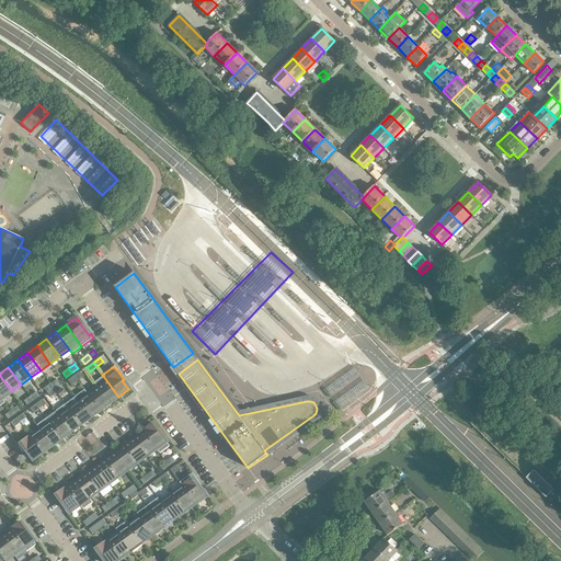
[(83,376),(80,371),(75,376),(78,380),(83,376)]
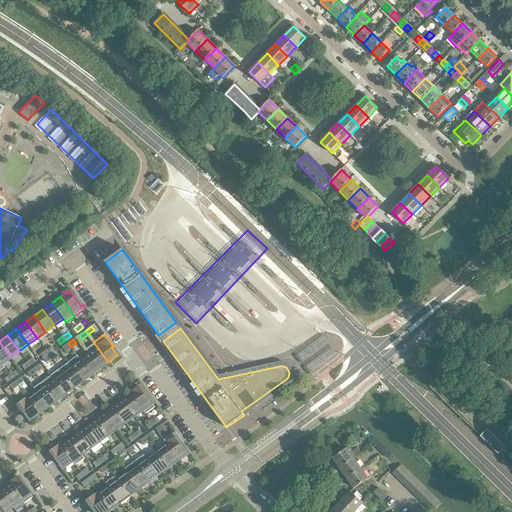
[(10,357),(0,343),(0,361),(2,364),(10,357)]
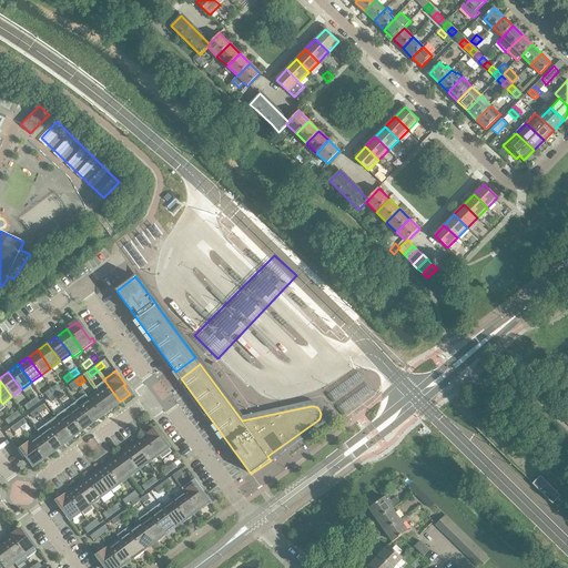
[(72,389),(79,385),(75,381),(69,385),(72,389)]
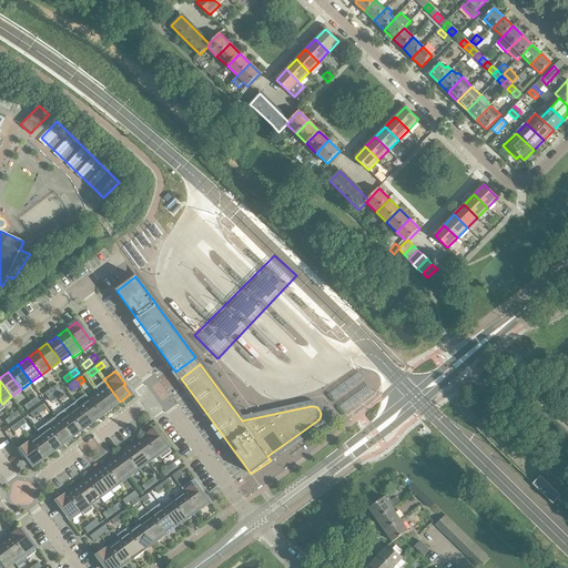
[(110,408),(120,402),(104,381),(95,388),(99,393),(110,408)]
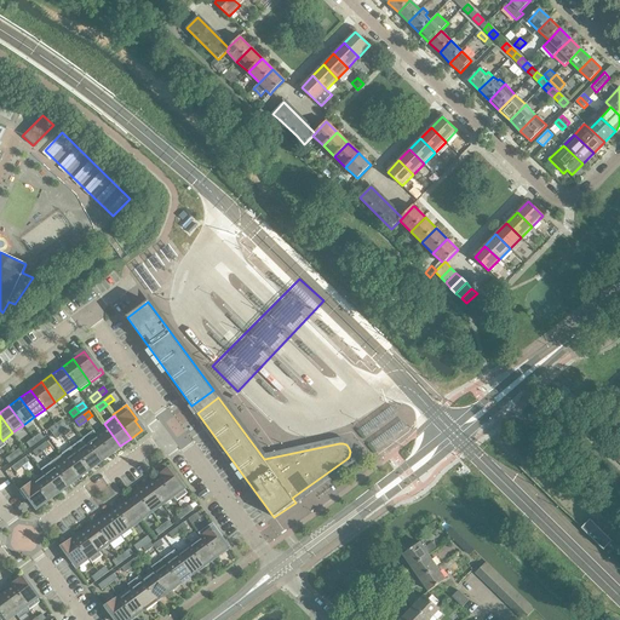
[(65,425),(64,423),(63,420),(56,425),(59,430),(65,425)]
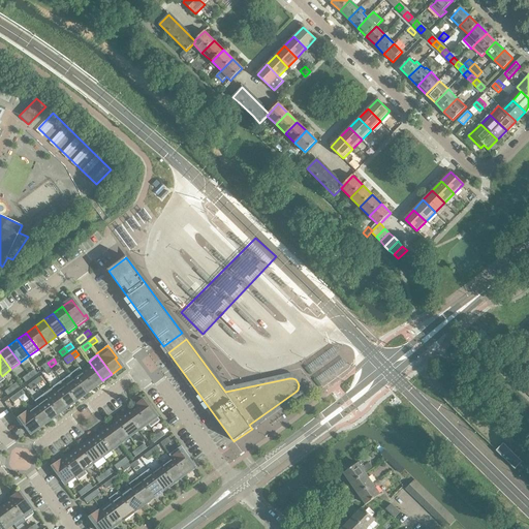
[(44,371),(51,367),(48,363),(41,367),(44,371)]
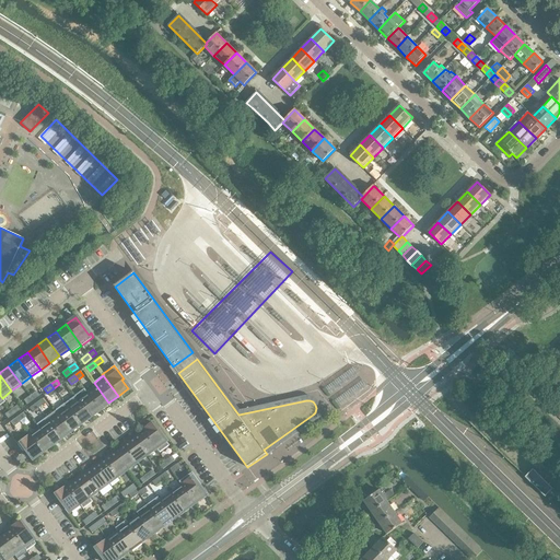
[(62,387),(61,385),(59,384),(54,388),(57,393),(62,387)]
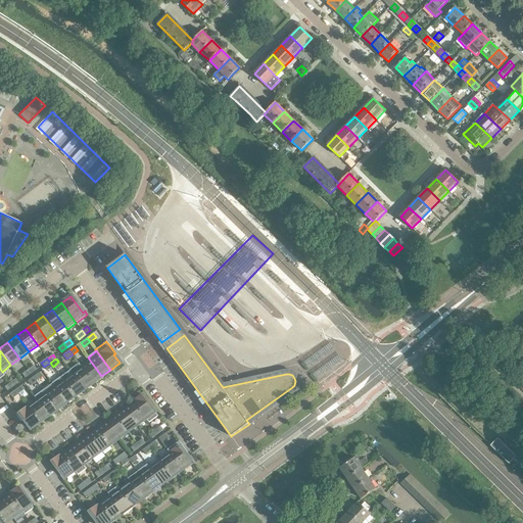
[(93,383),(101,376),(91,362),(82,368),(93,383)]
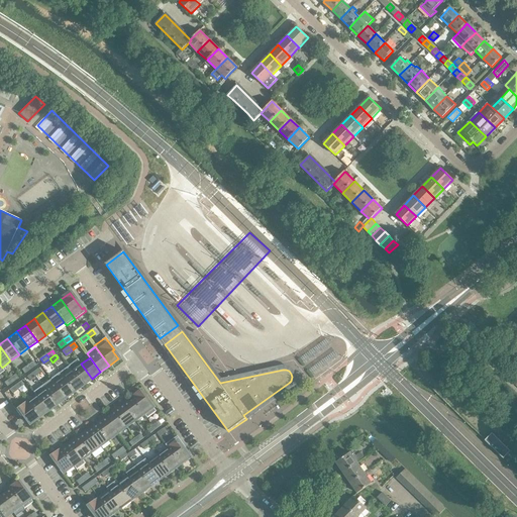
[(46,367),(53,363),(49,358),(43,363),(46,367)]
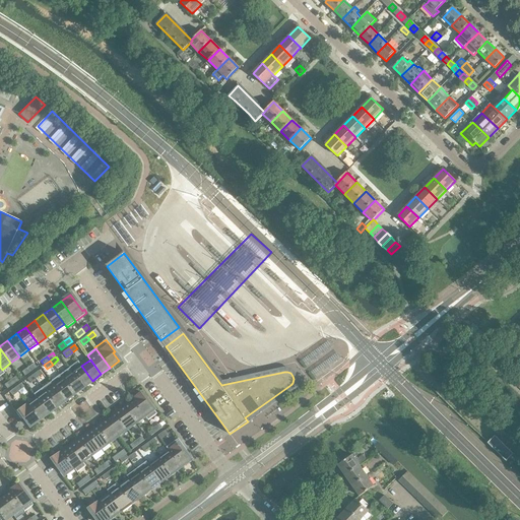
[(83,387),(91,381),(92,381),(81,366),(78,362),(69,369),(83,387)]
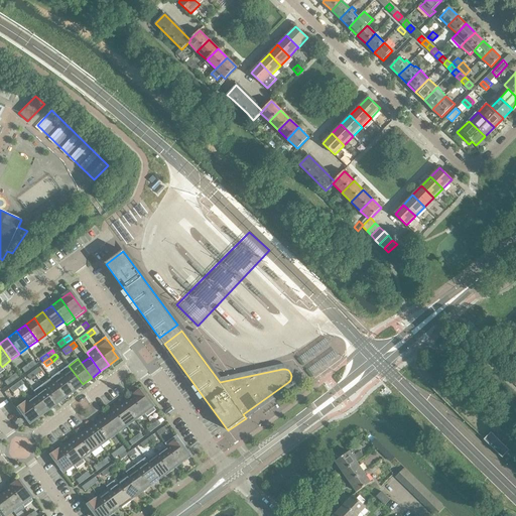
[(33,361),(27,365),(30,369),(36,365),(33,361)]
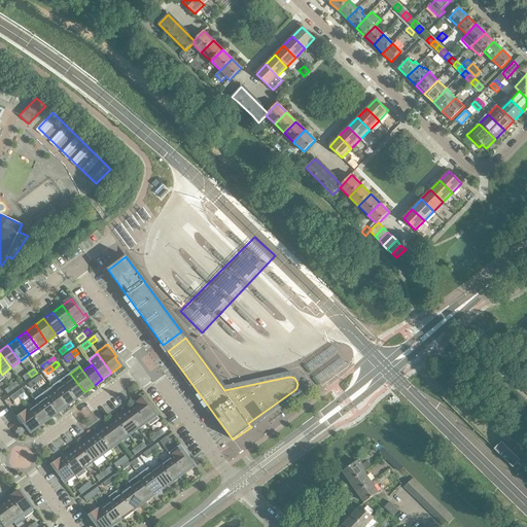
[(31,377),(28,373),(23,377),(26,381),(31,377)]
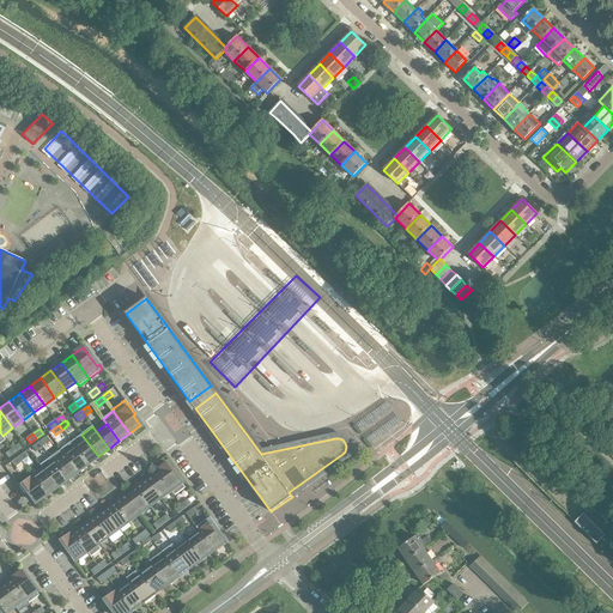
[(87,463),(98,456),(82,435),(72,442),(87,463)]
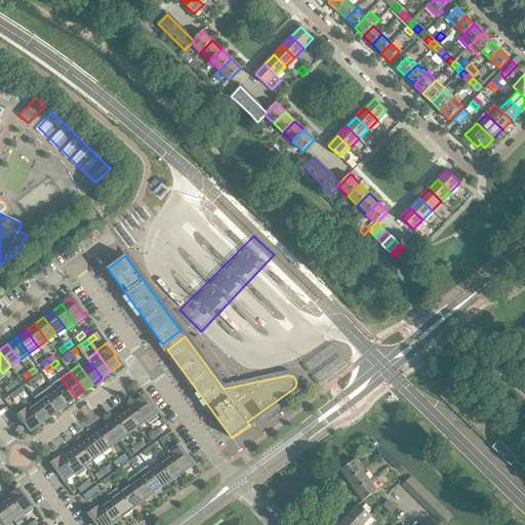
[(42,378),(39,374),(34,378),(36,382),(42,378)]
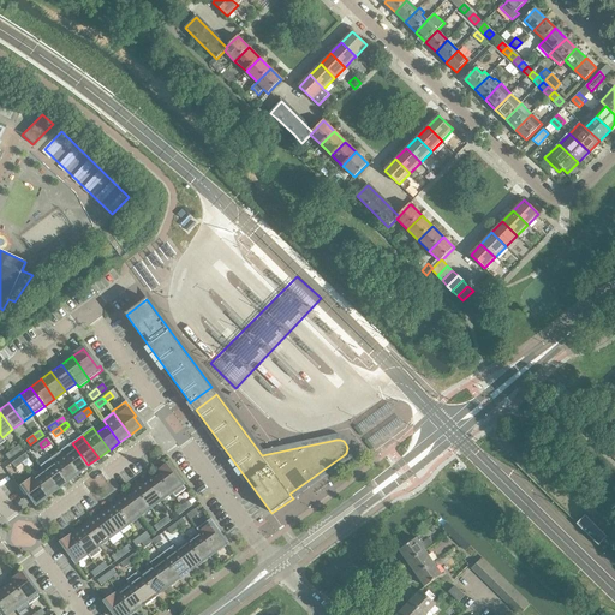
[(36,453),(42,448),(40,443),(33,448),(36,453)]
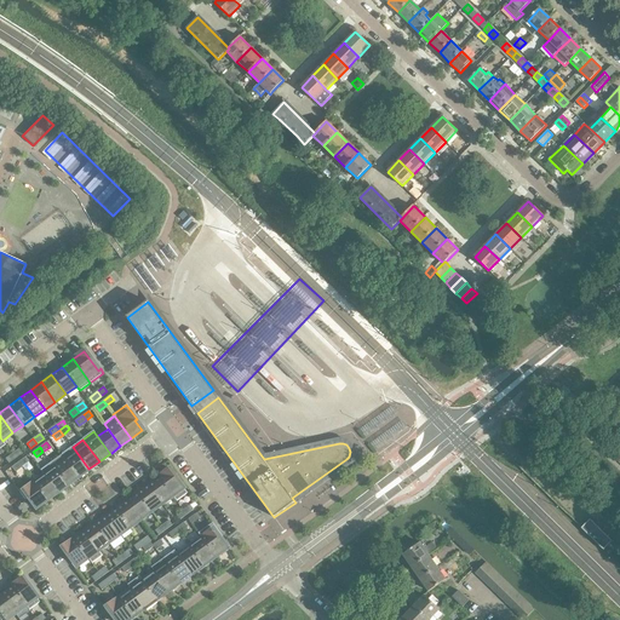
[(78,477),(89,470),(89,469),(73,447),(62,454),(78,477)]
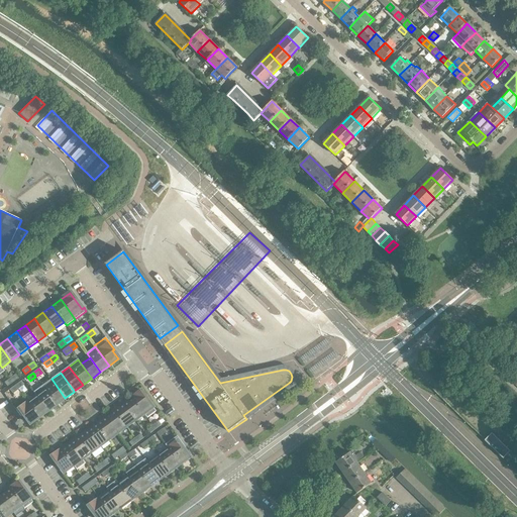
[(16,375),(10,379),(13,383),(18,379),(16,375)]
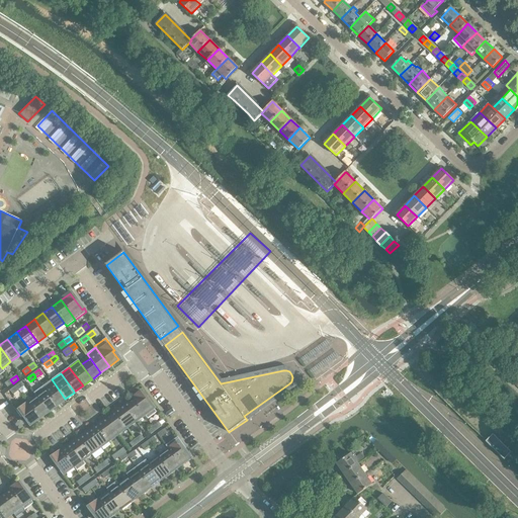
[(13,383),(10,379),(4,383),(7,387),(13,383)]
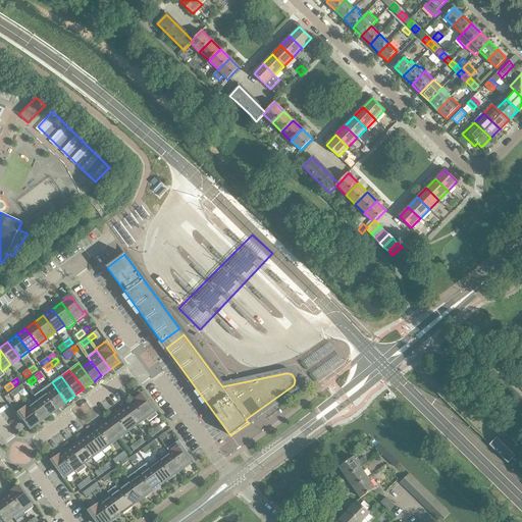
[(56,408),(65,402),(52,382),(43,389),(56,408)]
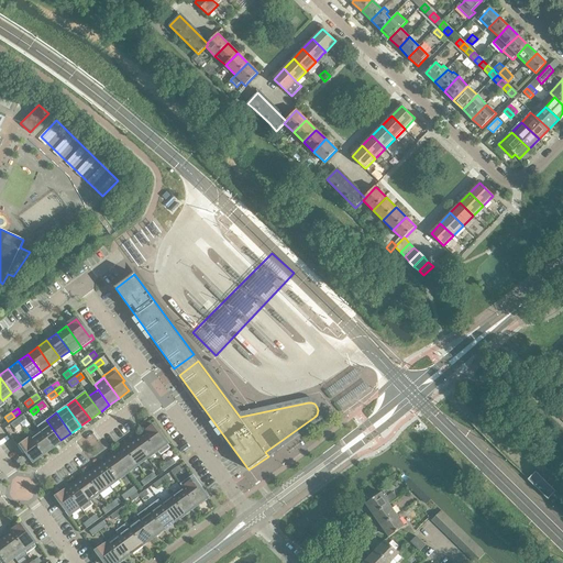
[(26,420),(23,416),(17,420),(20,424),(26,420)]
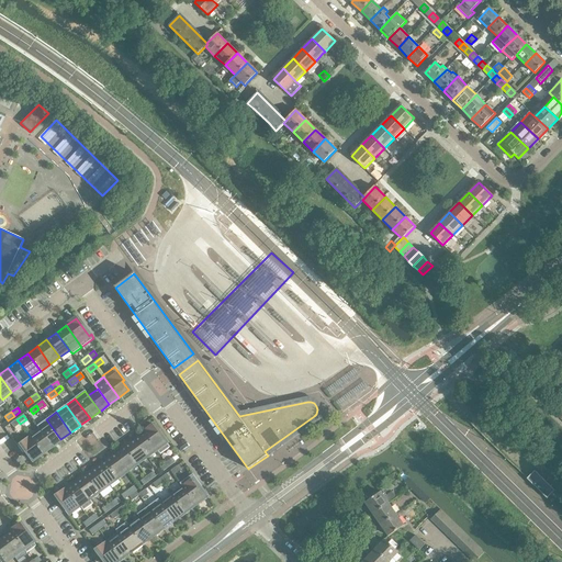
[(20,424),(17,419),(11,424),(14,428),(20,424)]
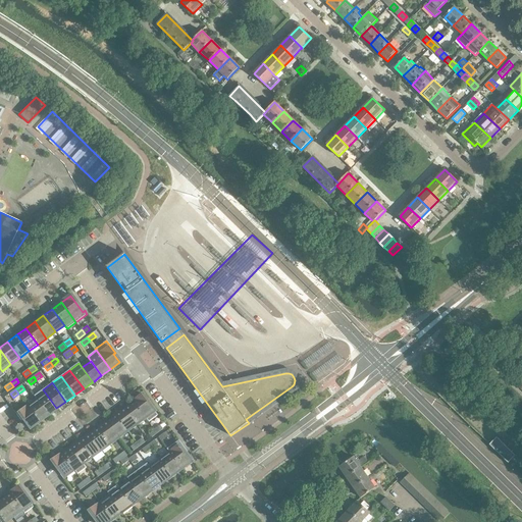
[(48,415),(56,408),(43,389),(34,396),(37,400),(48,415)]
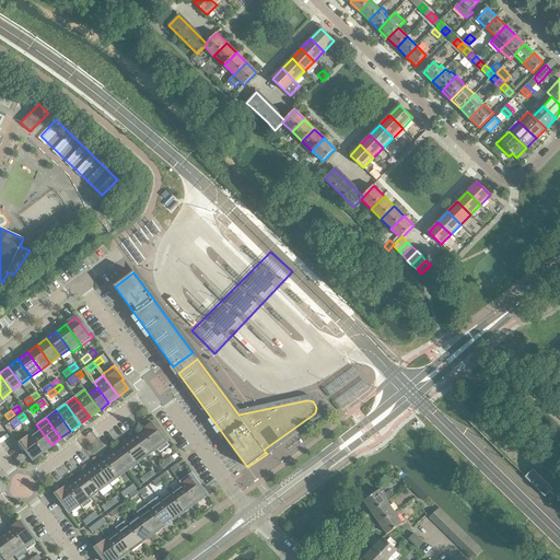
[(154,423),(144,431),(156,448),(160,453),(170,445),(154,423)]
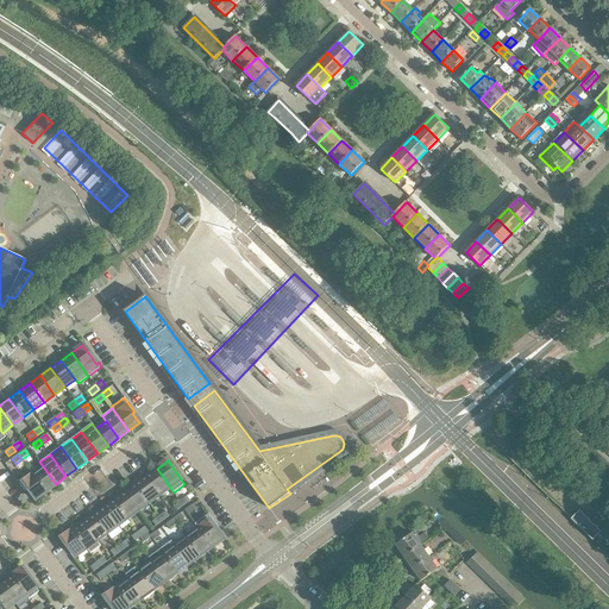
[(45,491),(56,484),(43,466),(33,473),(32,473),(45,491)]
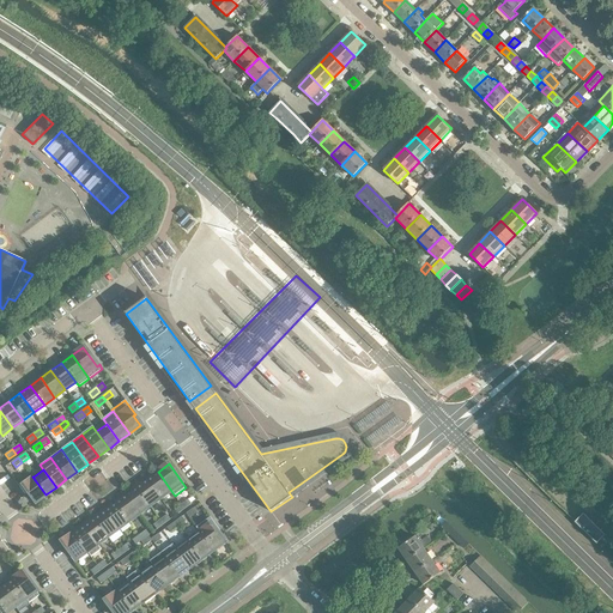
[(171,491),(158,472),(147,479),(162,499),(171,491)]
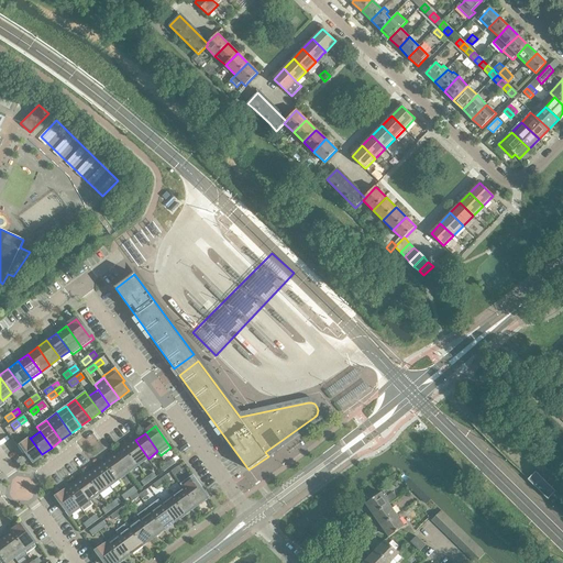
[(32,462),(42,454),(30,438),(31,438),(30,437),(17,445),(23,454),(25,453),(32,462)]
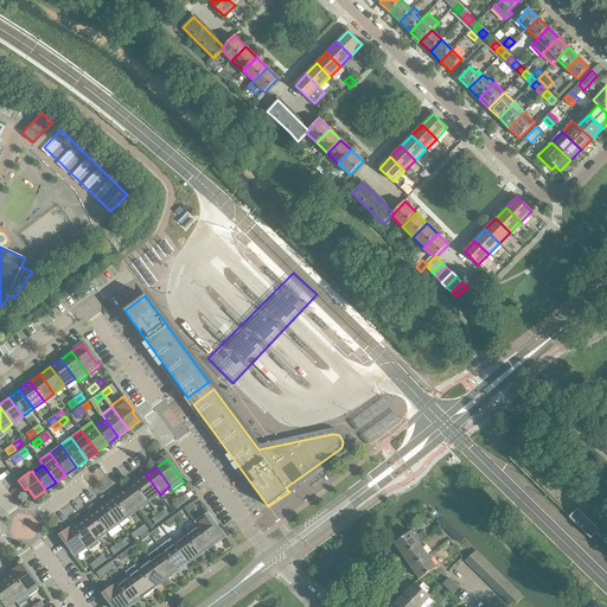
[(160,494),(146,474),(135,483),(149,502),(160,494)]
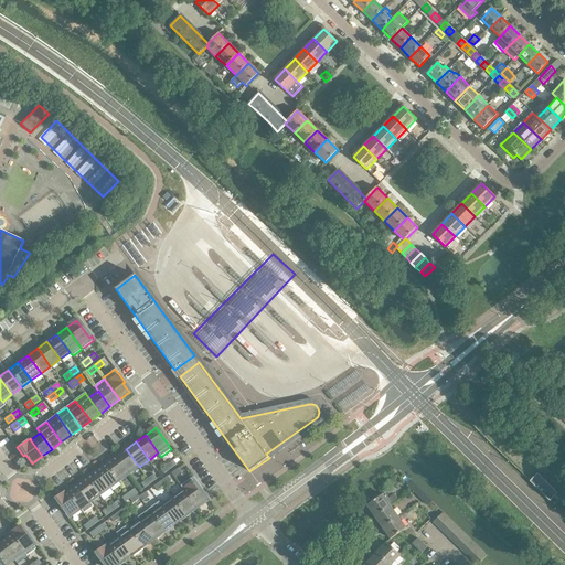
[(139,467),(126,449),(116,456),(129,473),(139,467)]
